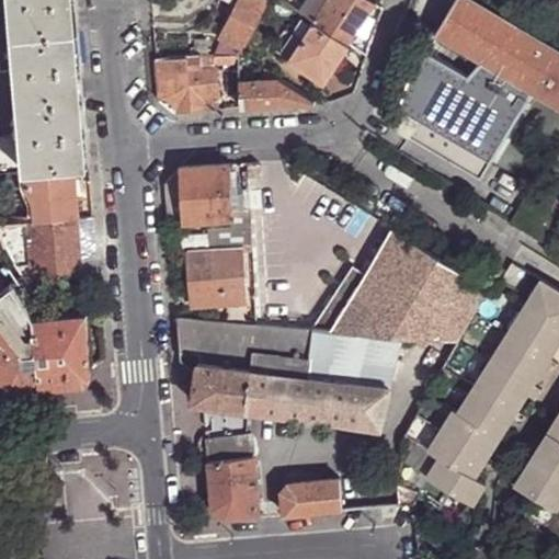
[(0,171),(22,169),(71,166),(87,164),(72,0),(0,0),(0,171)]
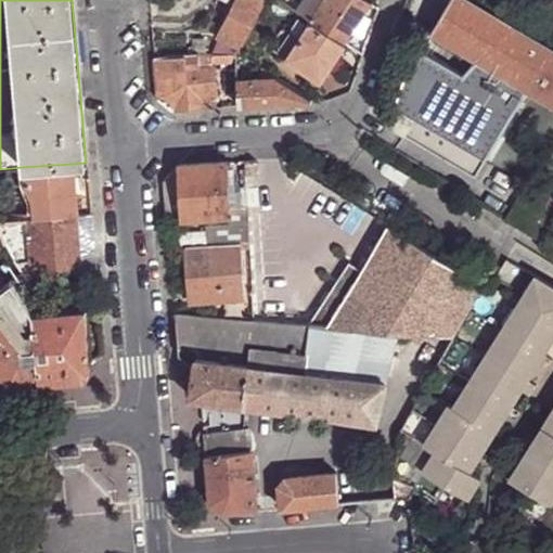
[(238,55),(264,4),(254,0),(238,0),(218,39),(220,40),(211,56),(235,55),(235,54),(238,55)]
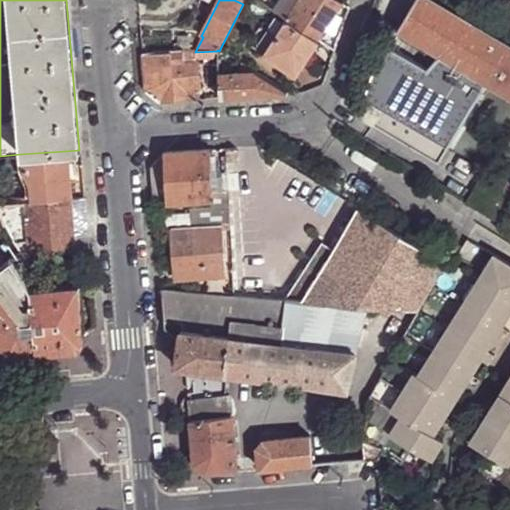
[(332,19),(341,6),(332,0),(280,0),(273,11),(275,13),(317,40),(327,27),(332,19)]
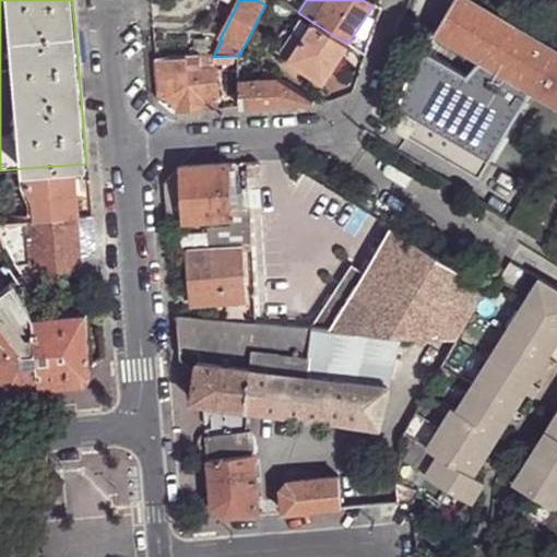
[(531,93),(556,107),(556,54),(466,0),(455,0),(435,35),(478,62),(466,76),(423,51),(395,133),(476,179),(531,93)]
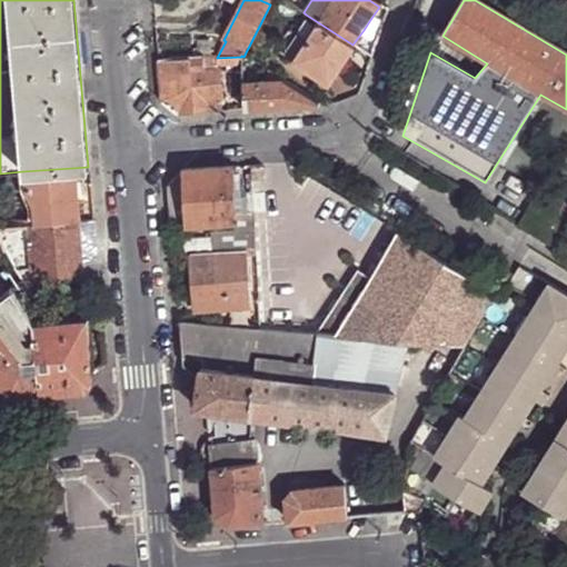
[(328,86),(352,45),(306,15),(279,53),(328,86)]
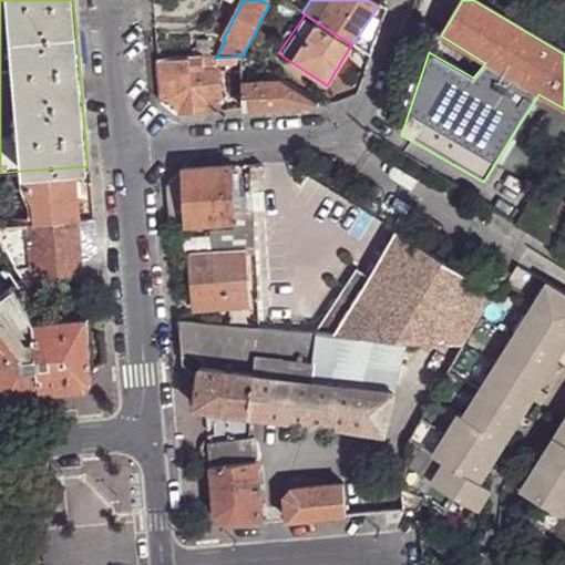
[(372,23),(368,21),(362,30),(367,32),(372,23)]
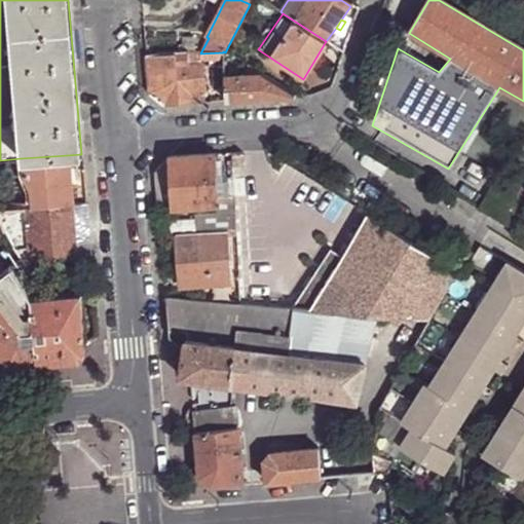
[(224,61),(223,52),(200,53),(188,55),(188,53),(184,53),(187,103),(187,105),(203,104),(200,62),(224,61)]
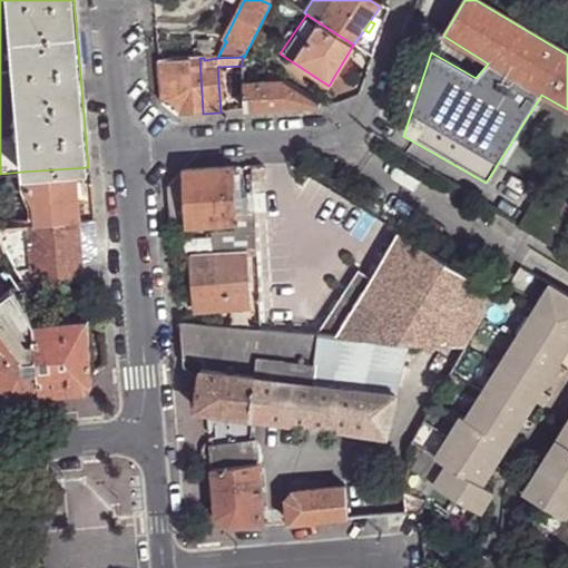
[(176,116),(184,115),(184,113),(203,111),(199,58),(157,62),(160,104),(176,116)]
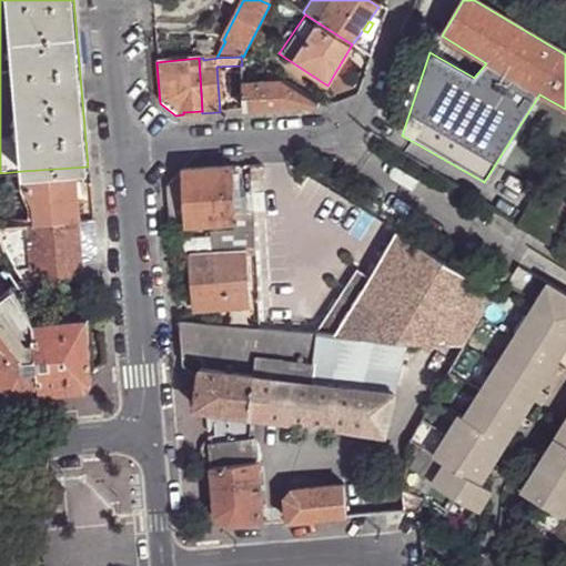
[(243,111),(316,107),(316,103),(280,80),(242,84),(243,111)]
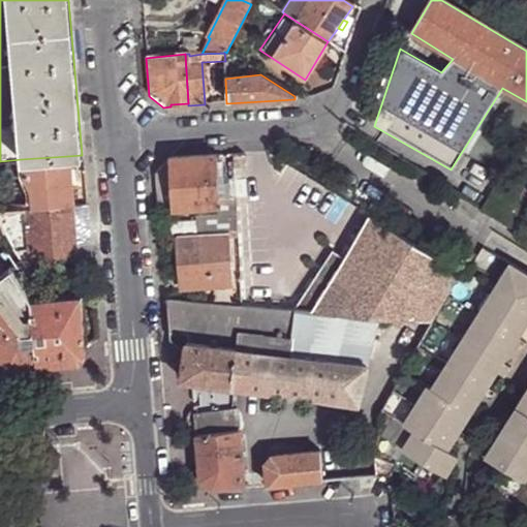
[(29,195),(30,211),(72,208),(67,156),(21,159),(23,179),(29,195)]
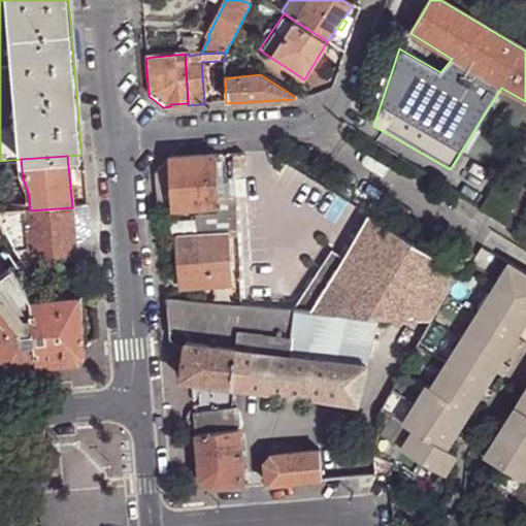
[(241,168),(240,156),(230,156),(230,164),(231,169),(241,168)]
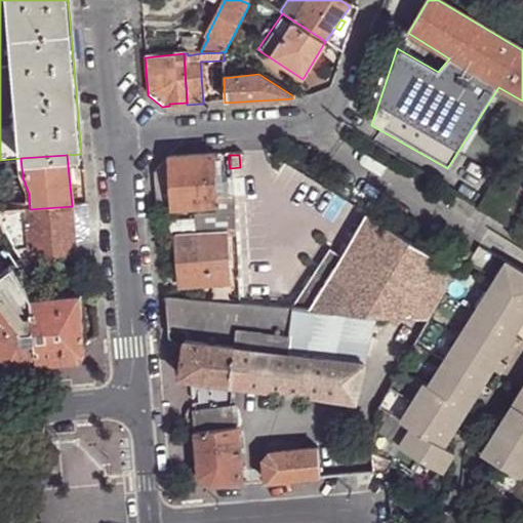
[(154,174),(157,209),(214,205),(214,214),(193,216),(195,233),(225,231),(232,231),(231,199),(215,200),(214,184),(213,156),(168,159),(154,174)]
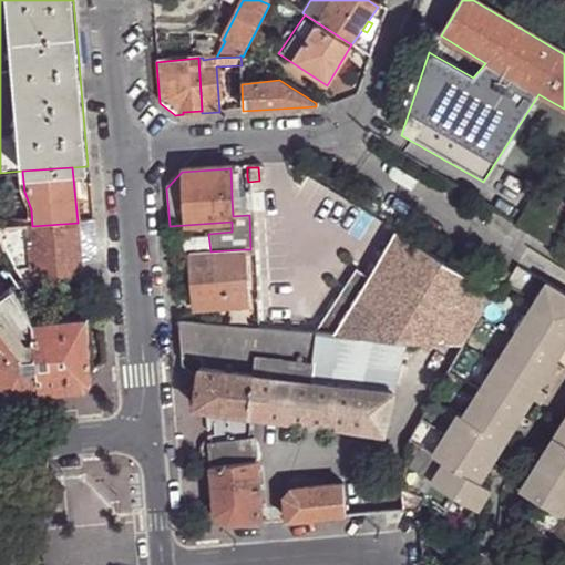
[(244,197),(232,198),(233,216),(249,215),(248,197),(244,197)]
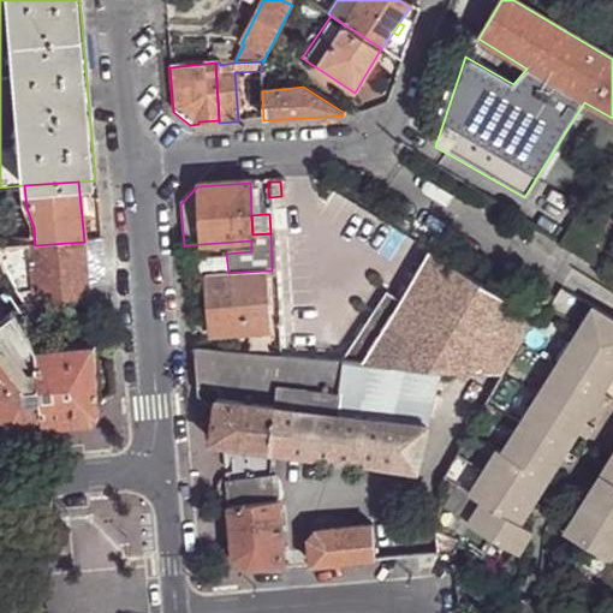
[(99,240),(84,242),(85,272),(101,271),(99,240)]
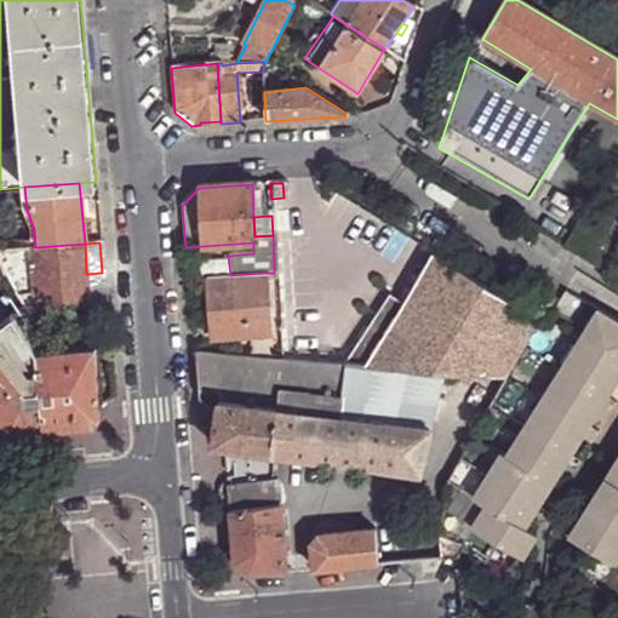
[(89,304),(104,302),(103,289),(87,290),(86,274),(85,244),(35,247),(0,250),(0,269),(3,273),(22,307),(26,310),(34,321),(33,309),(89,304)]
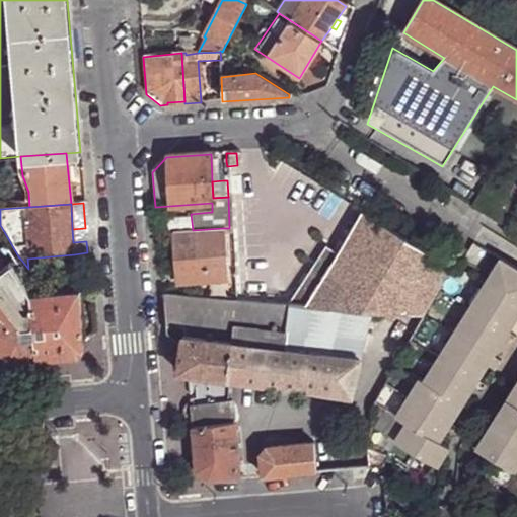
[(451,269),(361,213),(336,254),(324,272),(304,306),(314,307),(398,315),(421,317),(451,269)]
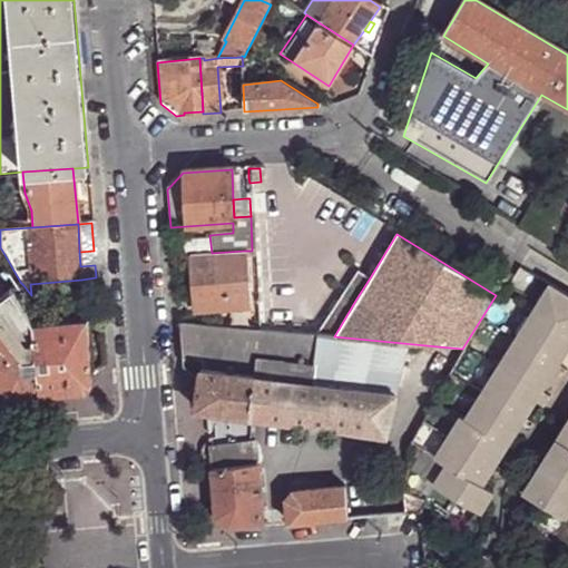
[(80,266),(95,265),(94,251),(79,252),(80,266)]
